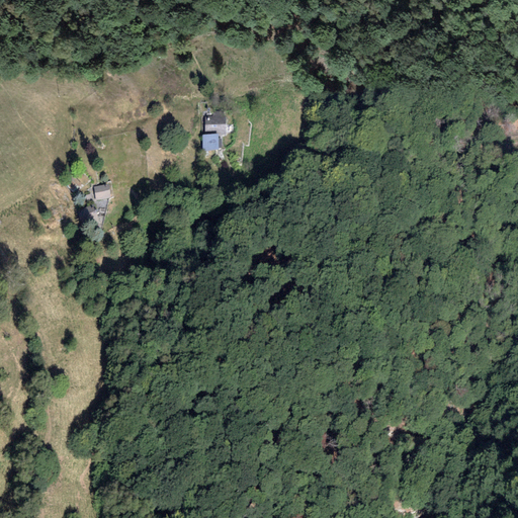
[(213,116),(204,116),(204,135),(218,135),(225,135),(225,111),(212,111),(213,116)]
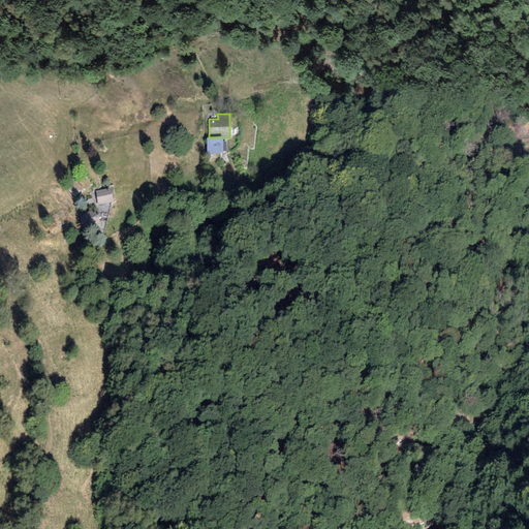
[(223,153),(222,137),(209,137),(207,137),(207,153),(223,153)]
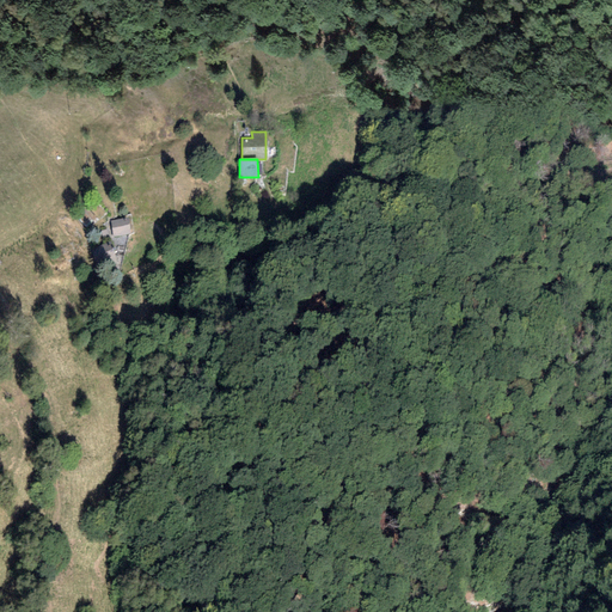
[(85,206),(74,215),(87,231),(98,221),(85,206)]
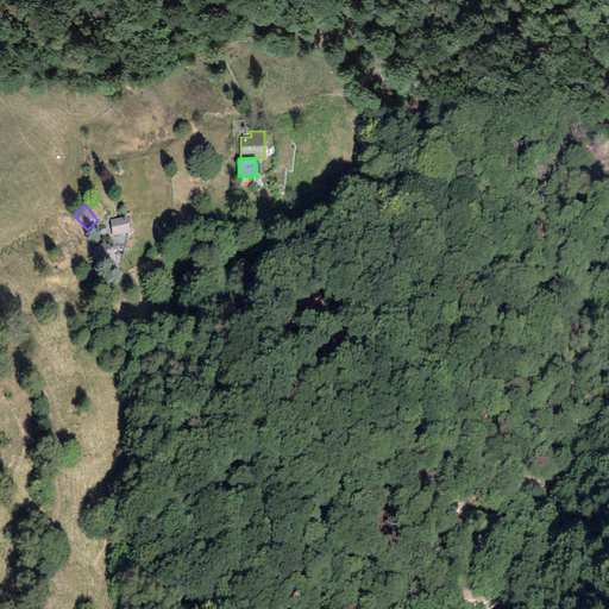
[(110,220),(113,236),(131,233),(129,217),(110,220)]
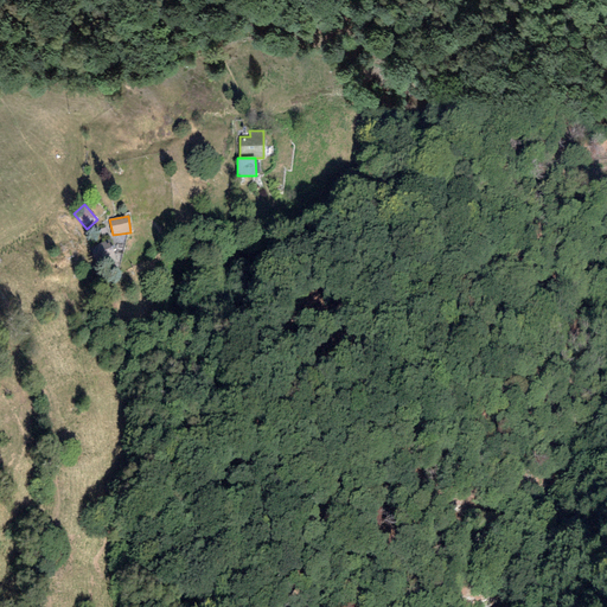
[(90,248),(95,261),(114,254),(109,241),(90,248)]
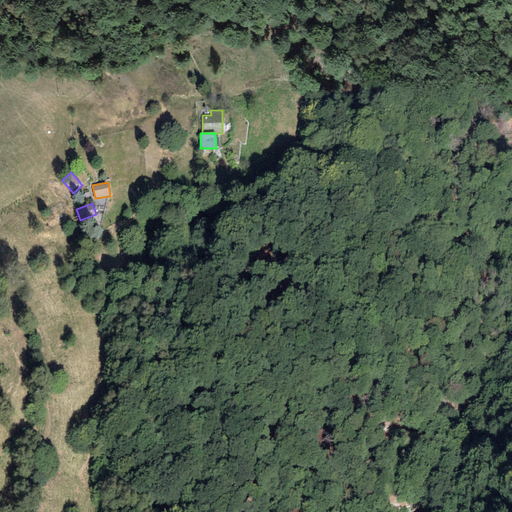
All buildings are outlined.
